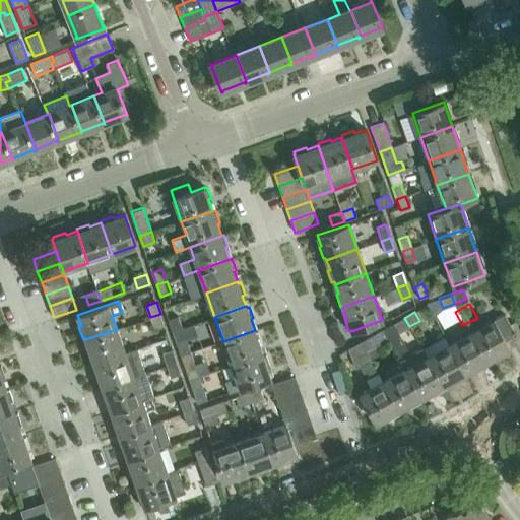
[(165,327),(160,314),(150,317),(155,330),(165,327)]
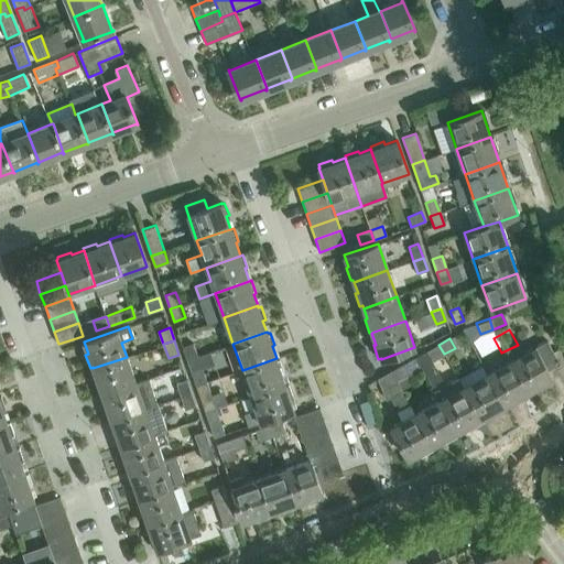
[(546,340),(510,360),(528,392),(540,386),(541,388),(553,380),(552,378),(553,378),(549,369),(560,364),(546,340)]
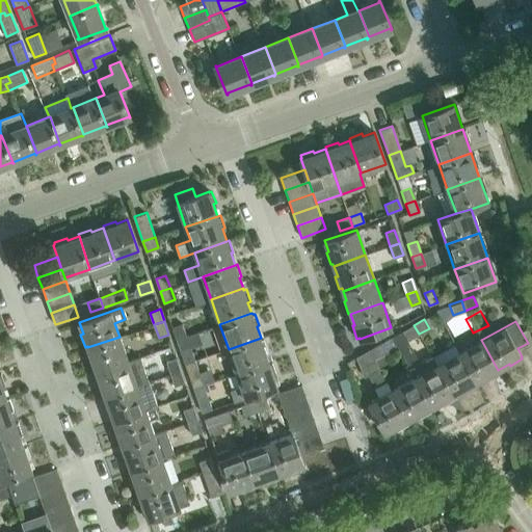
[(173,327),(177,339),(187,336),(183,323),(173,327)]
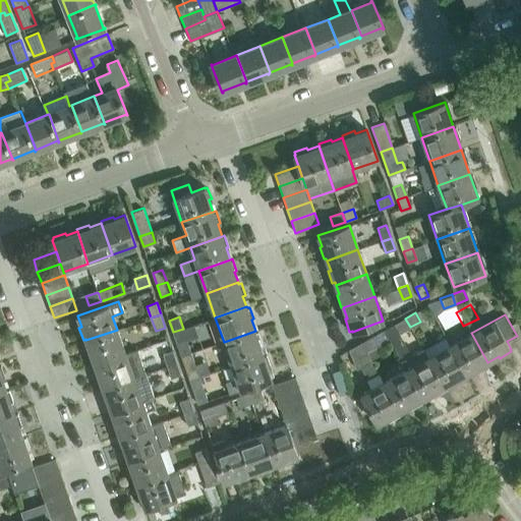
[(410,327),(405,319),(394,324),(399,333),(410,327)]
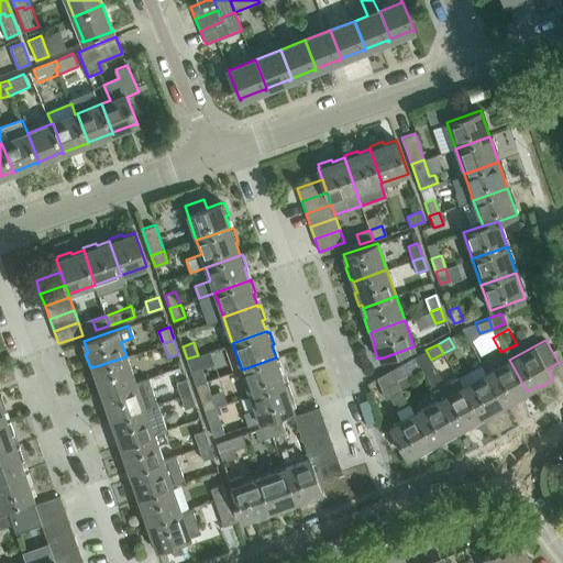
[(202,368),(198,355),(187,359),(191,372),(202,368)]
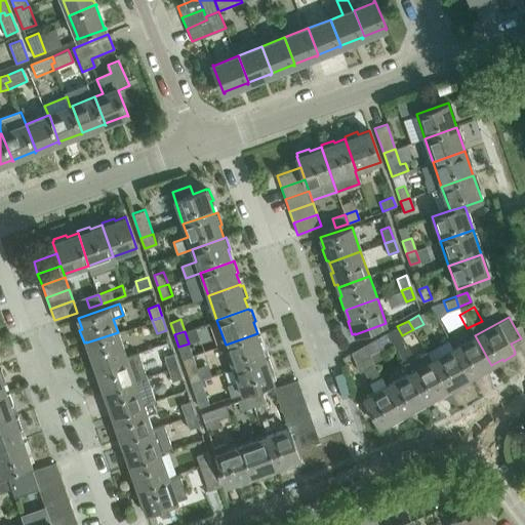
[(126,356),(118,332),(86,342),(90,354),(88,355),(92,366),(94,365),(95,367),(126,356)]
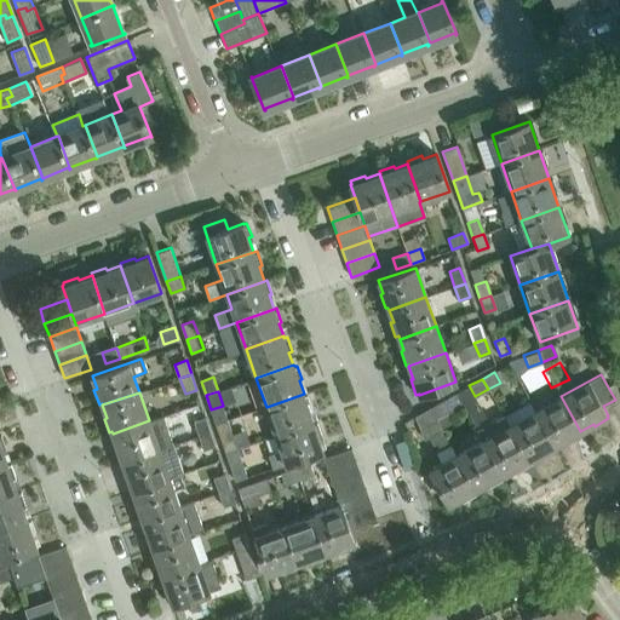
[(304,395),(304,394),(267,407),(276,435),(314,422),(309,409),(311,408),(306,394),(304,395)]
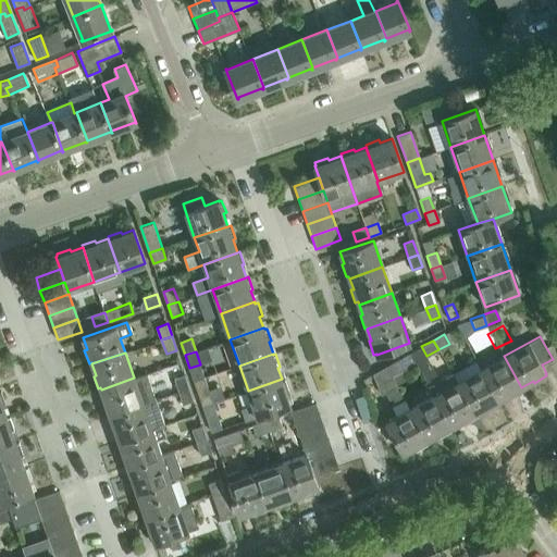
[(521,387),(504,356),(480,369),(497,400),(498,400),(509,394),(510,396),(523,390),(521,387)]
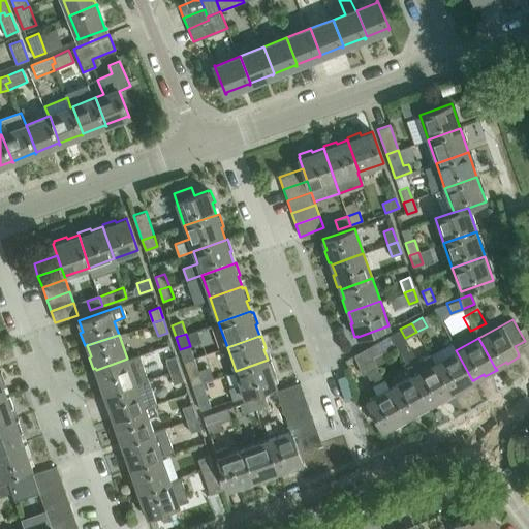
[(377,341),(366,348),(371,358),(376,367),(377,366),(372,358),(383,351),(377,341)]
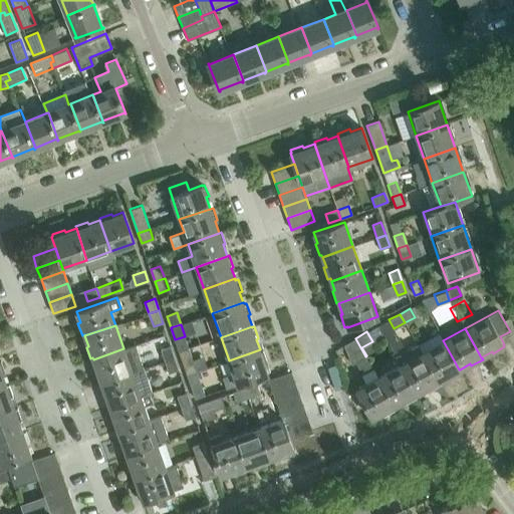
[(365,356),(360,347),(355,338),(344,344),(351,363),(365,356)]
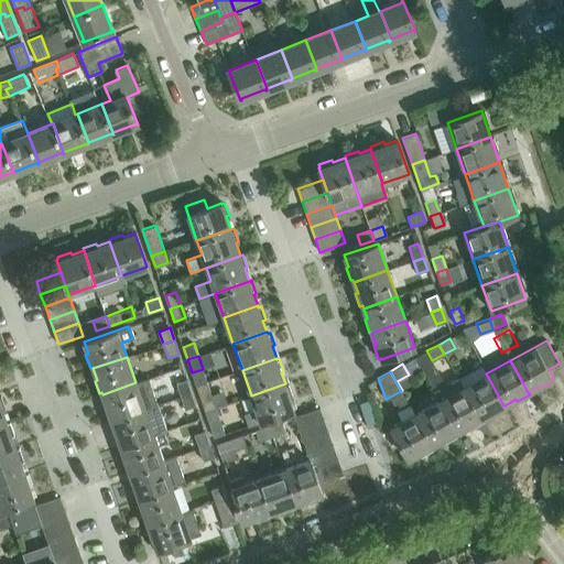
[(503,405),(486,373),(463,387),(480,419),(491,412),(494,414),(506,408),(505,405),(503,405)]
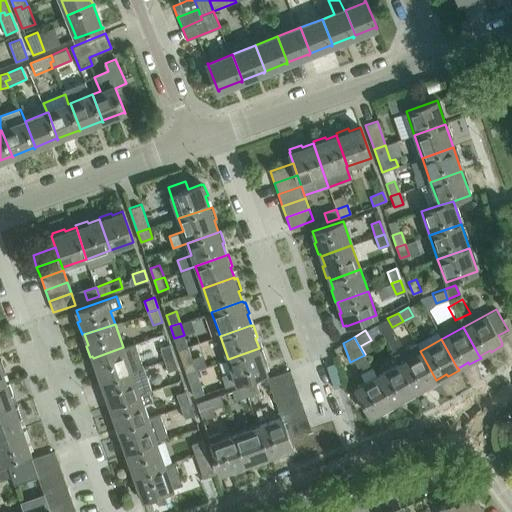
[(134,343),(123,347),(93,358),(96,368),(94,369),(98,381),(100,380),(101,381),(131,371),(142,367),(134,343)]
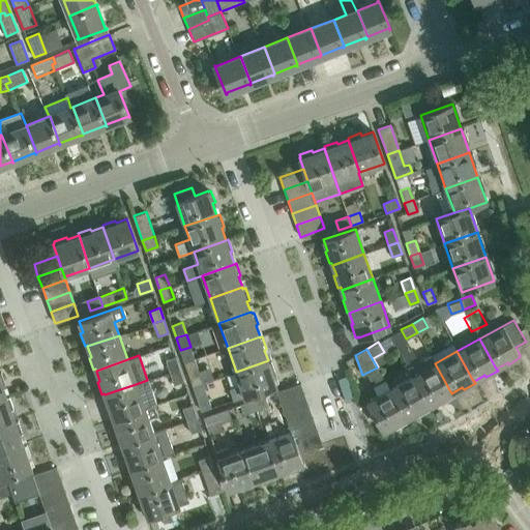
[(166,360),(170,372),(180,369),(175,356),(166,360)]
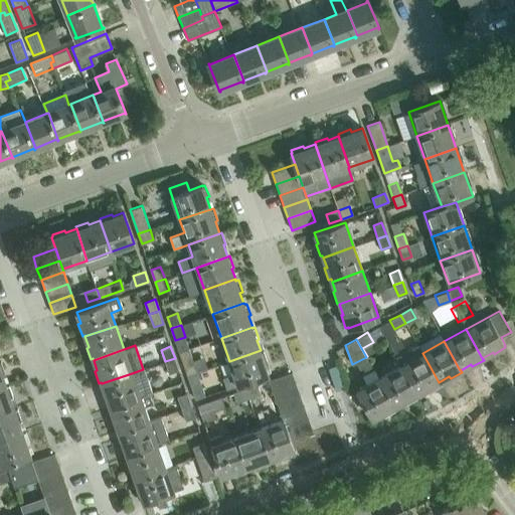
[(261,352),(261,350),(229,361),(233,374),(223,377),(227,389),(269,374),(265,363),(268,362),(264,351),(261,352)]
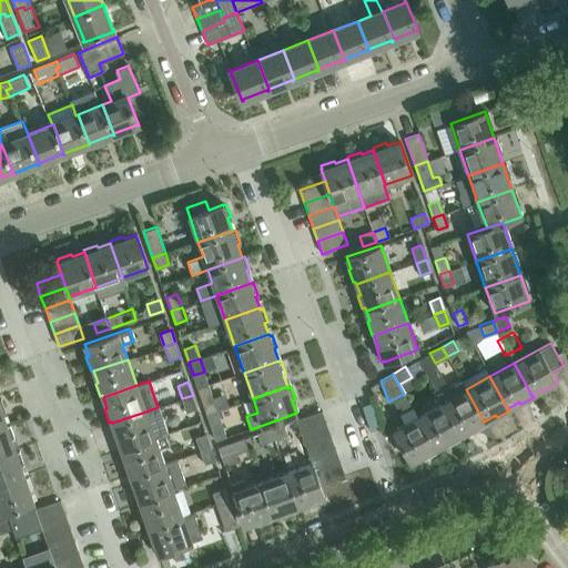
[(484,422),(466,389),(442,404),(459,435),(472,428),(473,430),(485,424),(484,422)]
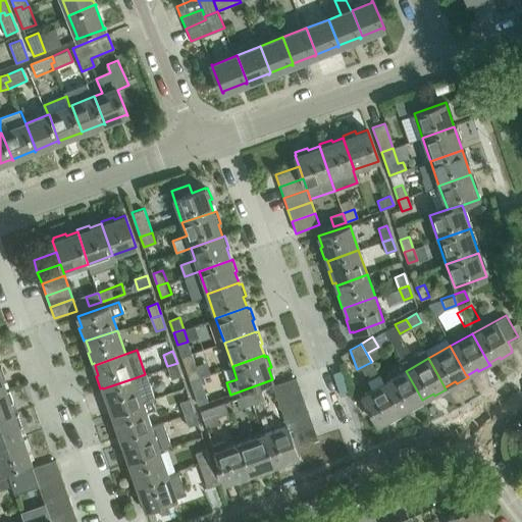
[(181,375),(177,363),(167,366),(172,379),(181,375)]
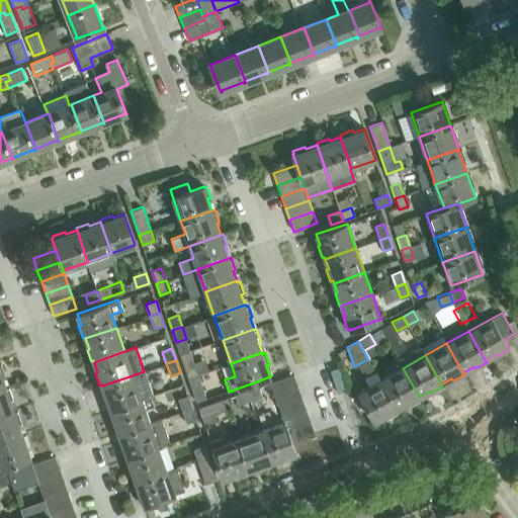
[(199,374),(195,362),(185,366),(189,378),(199,374)]
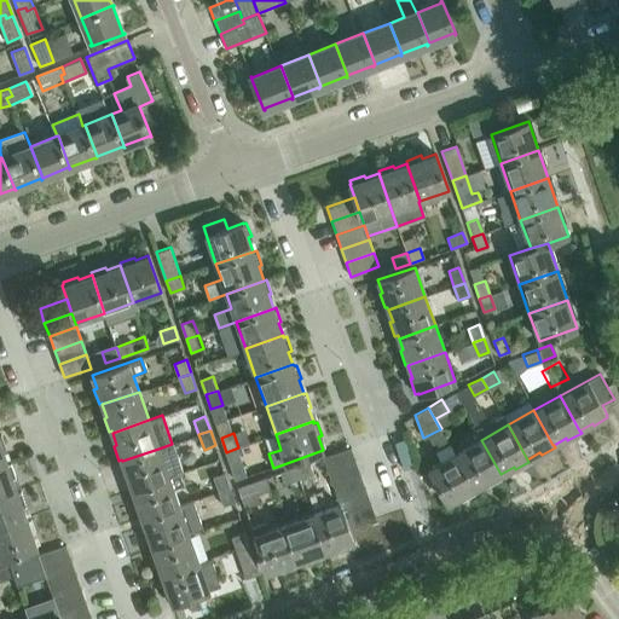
[(501,474),(481,440),(455,455),(474,489),(487,481),(489,484),(502,476),(501,474)]
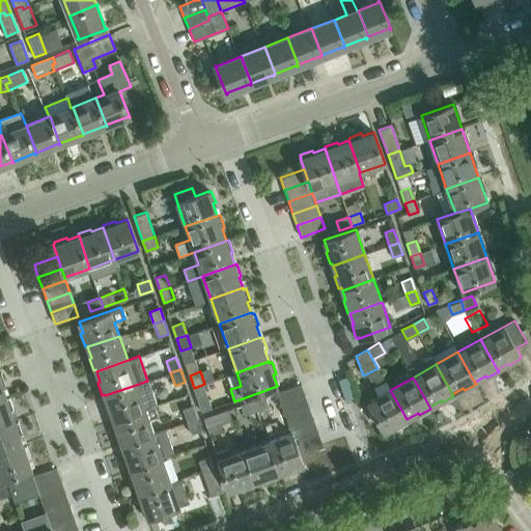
[(147,381),(136,385),(105,395),(109,407),(106,408),(110,420),(113,419),(113,420),(145,410),(155,407),(157,406),(147,381)]
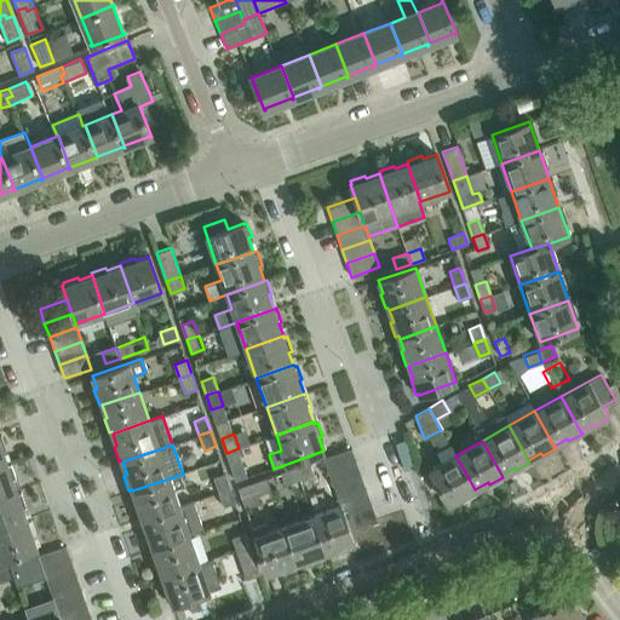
[(248,477),(239,448),(227,453),(237,481),(248,477)]
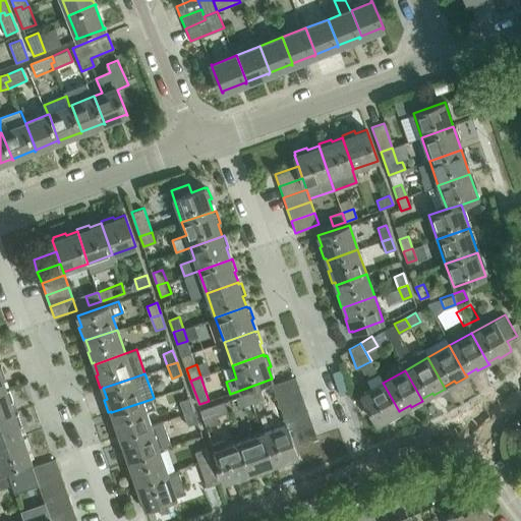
[(273,385),(277,397),(299,389),(295,377),(273,385)]
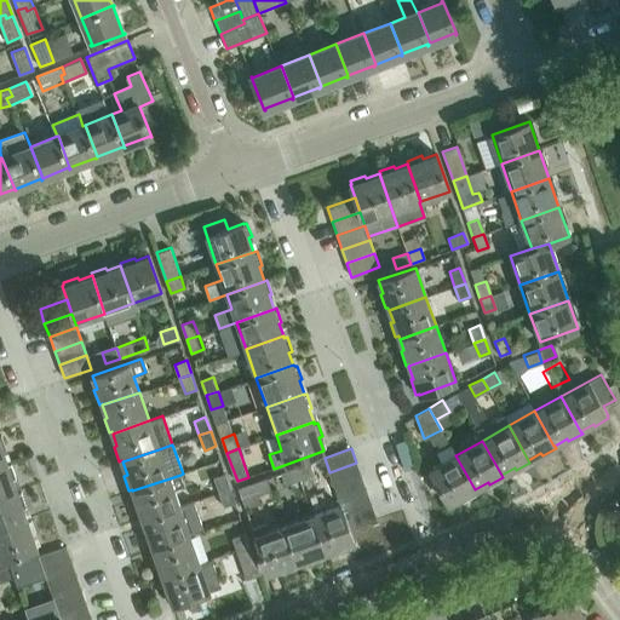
[(475,489),(455,455),(430,469),(449,504),(461,497),(463,499),(476,492),(475,489)]
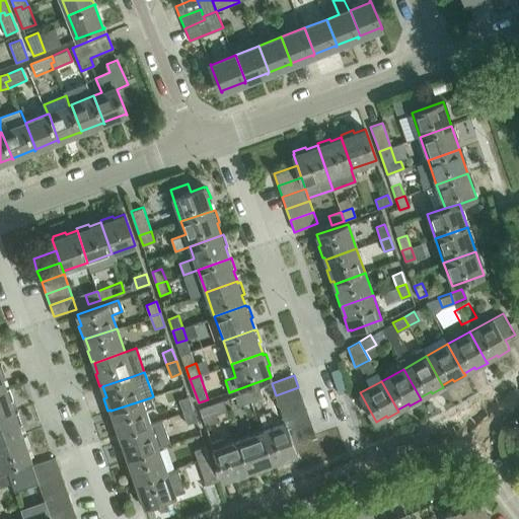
[(6,388),(6,387),(0,389),(0,416),(14,412),(10,399),(12,398),(8,387),(6,388)]
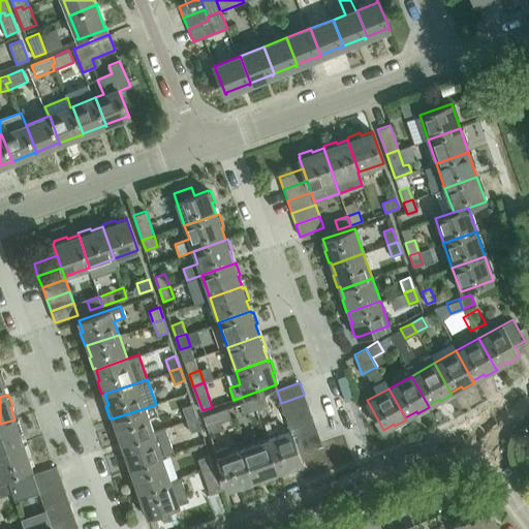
[(309,406),(304,395),(281,403),(285,414),(309,406)]
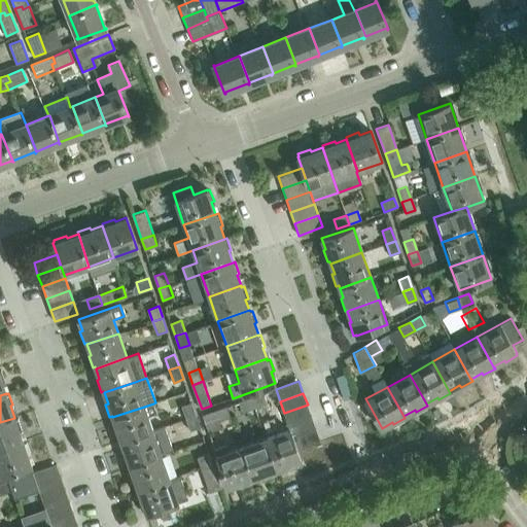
[(264,394),(250,398),(254,408),(267,403),(264,394)]
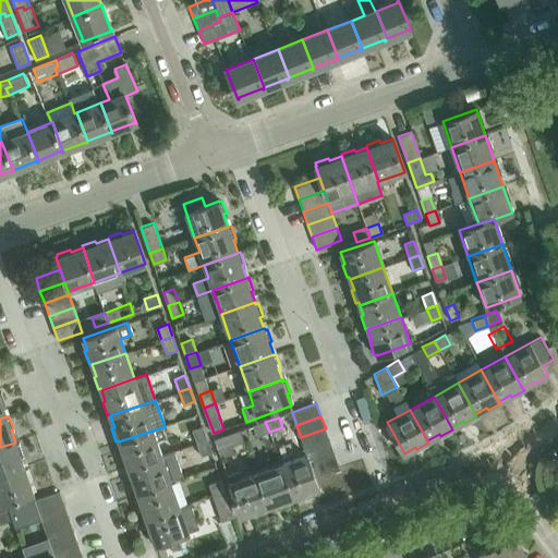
[(269,432),(265,422),(252,426),(256,436),(269,432)]
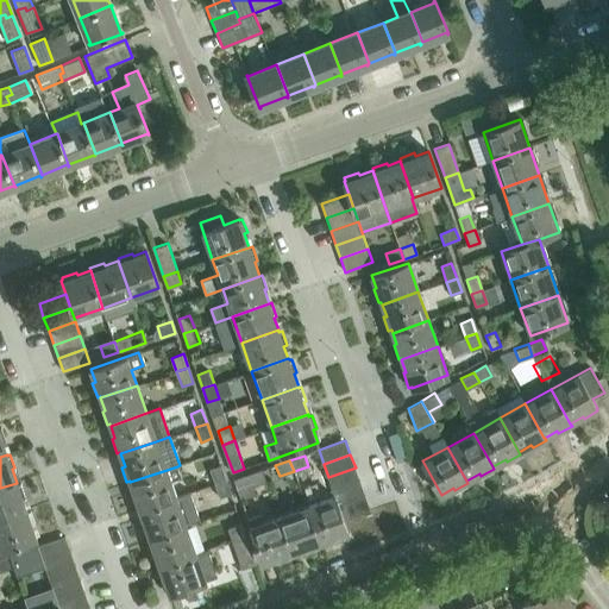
[(209,469),(215,483),(226,479),(221,465),(209,469)]
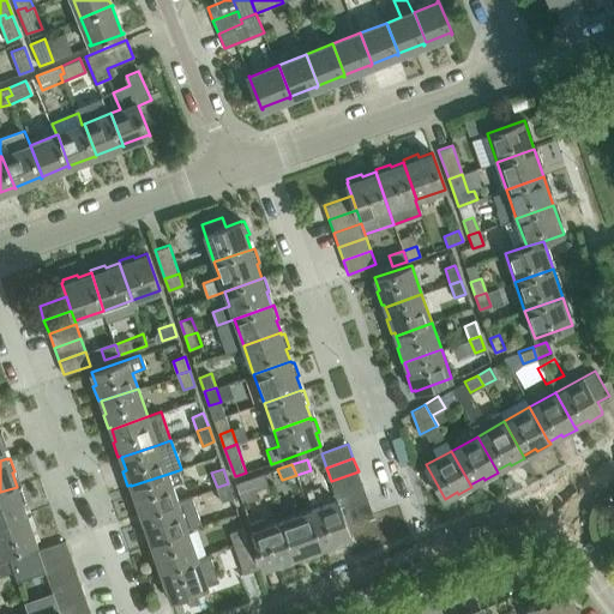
[(179,470),(168,474),(131,486),(136,499),(133,499),(138,513),(140,512),(140,515),(178,501),(188,497),(179,470)]
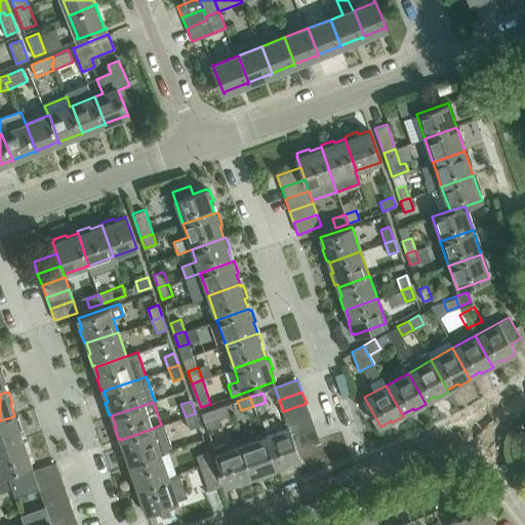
[(311,415),(307,403),(283,411),(287,423),(311,415)]
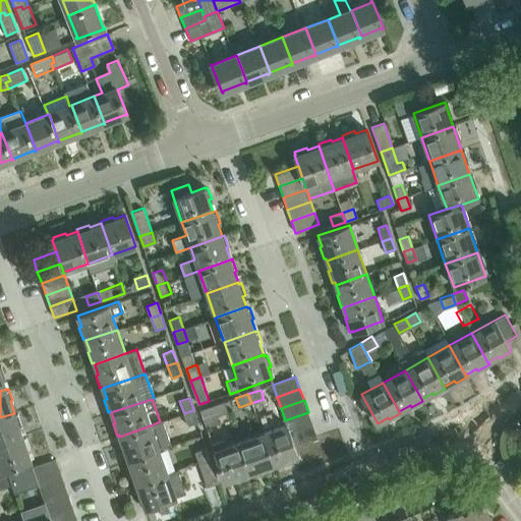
[(200,411),(207,427),(219,423),(216,415),(227,412),(223,402),(200,411)]
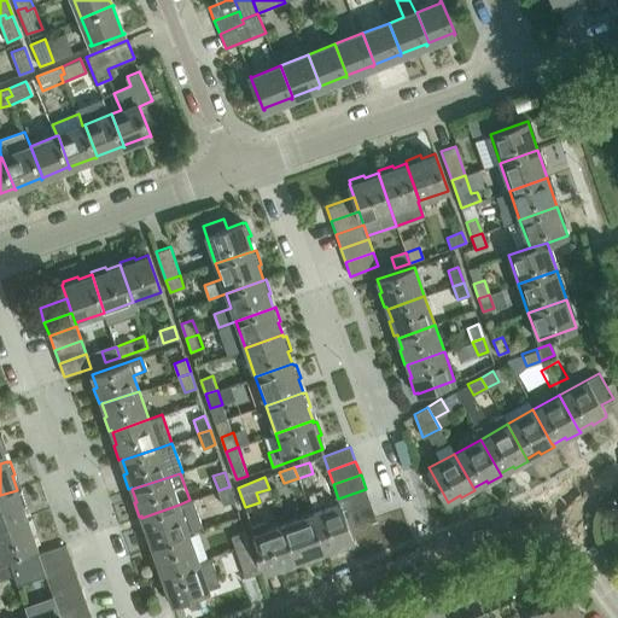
[(234,500),(229,487),(219,490),(223,505),(234,500)]
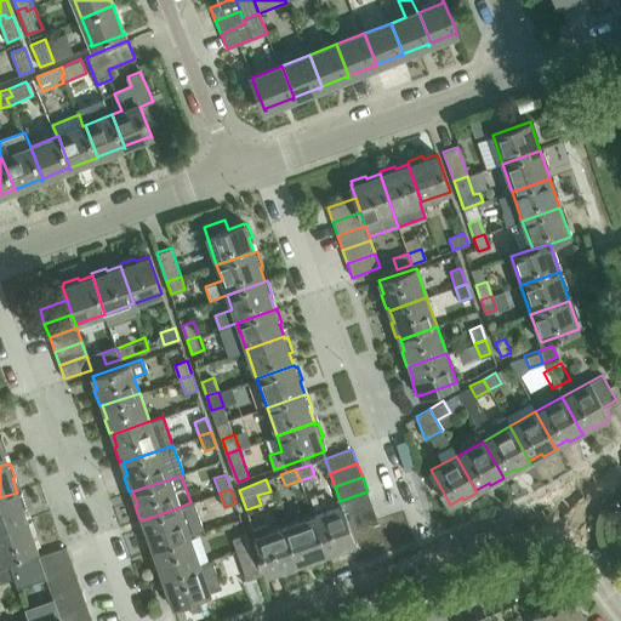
[(17,493),(0,497),(0,530),(27,520),(23,507),(26,506),(21,491),(17,493)]
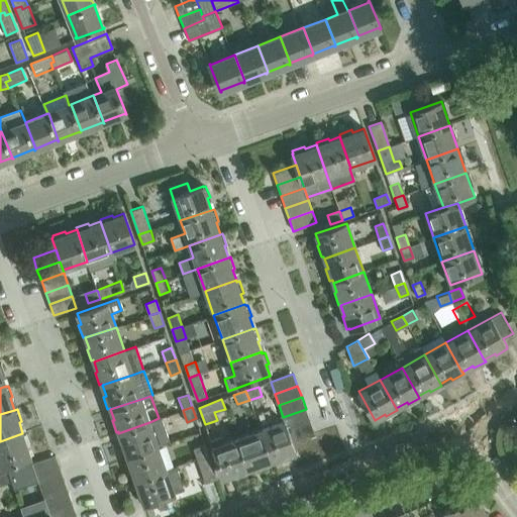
[(287,429),(310,421),(306,409),(283,417),(285,421),(287,429)]
